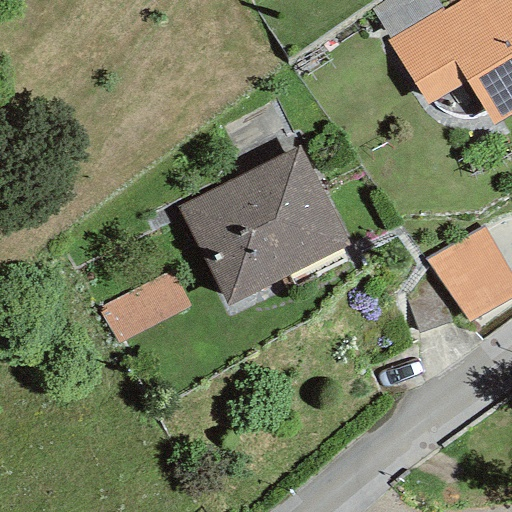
[(511,113),(511,0),(459,0),(386,43),(423,107),(466,82),(492,126),(511,113)]
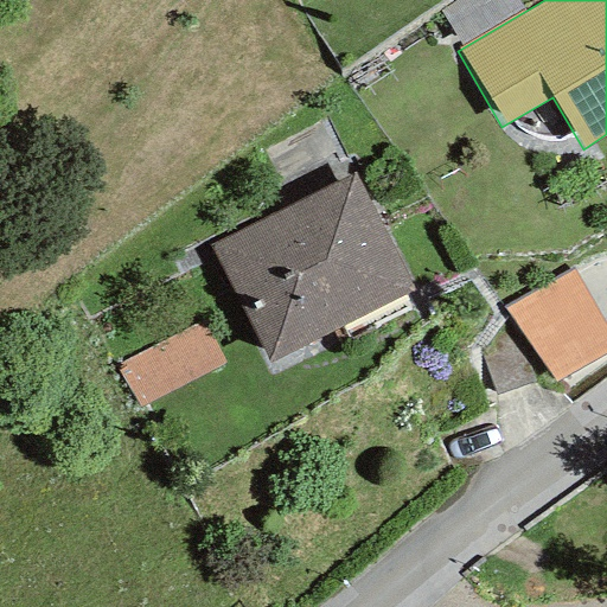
[(414,291),(353,173),(210,246),(269,363),(414,291)]
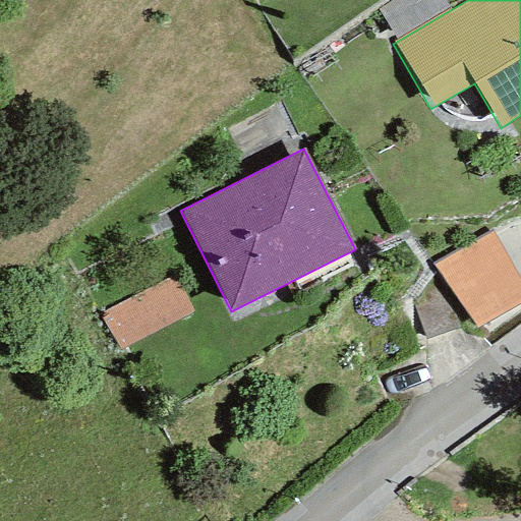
[(520,300),(520,283),(490,230),(431,266),(437,273),(470,319),(477,327),(520,300)]
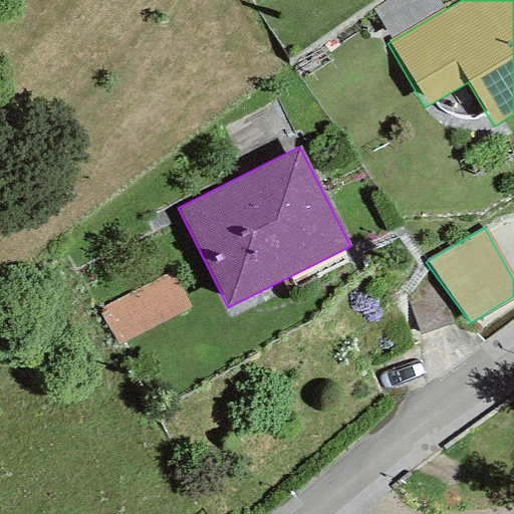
[(122,334),(189,301),(172,267),(105,300),(122,334)]
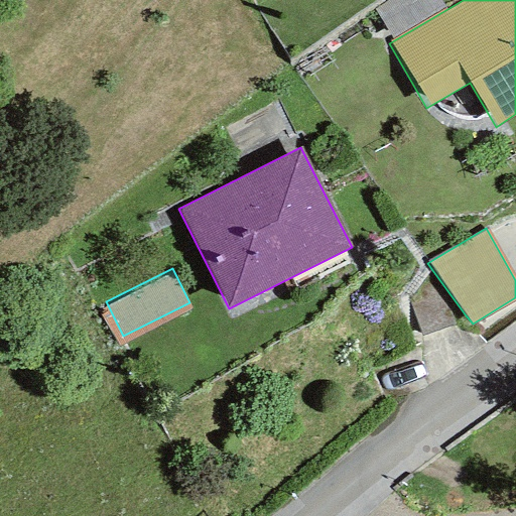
[(420,337),(466,315),(432,270),(406,298),(420,337)]
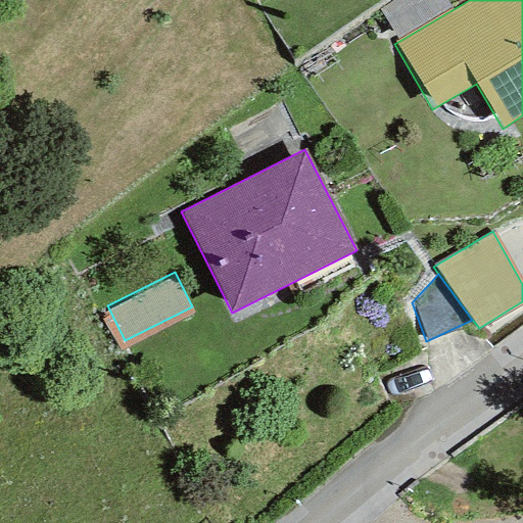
All buildings are outlined.
